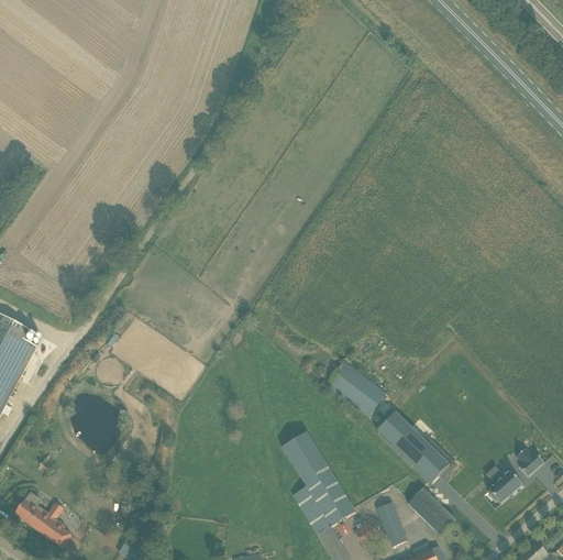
[(0,313),(0,413),(37,344),(24,338),(30,328),(0,313)]
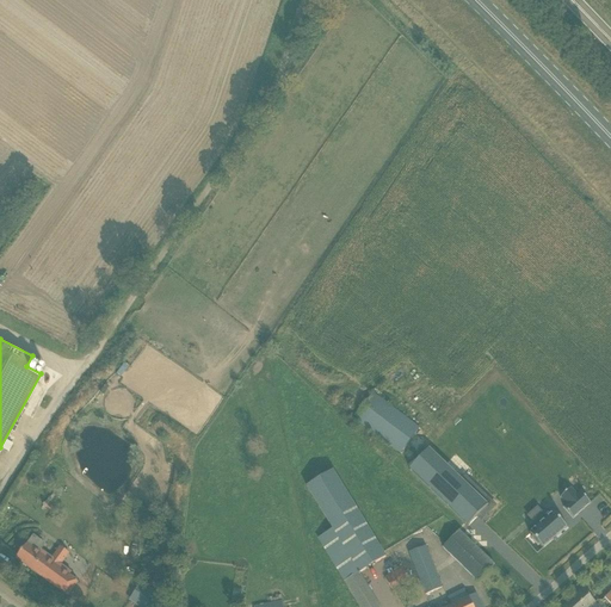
[(483,508),(491,500),(467,478),(464,482),(421,443),(412,453),(402,464),(462,519),(474,507),(477,512),(482,507),(483,508)]
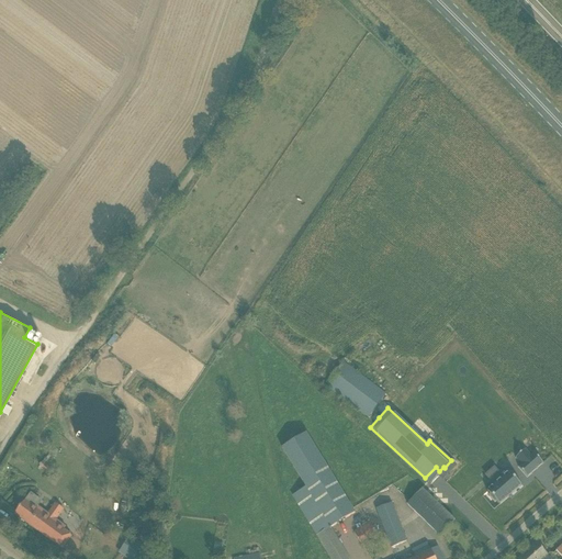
[(306,484),(292,493),(332,558),(346,558),(350,557),(330,525),(355,510),(306,431),(282,445),(306,484)]
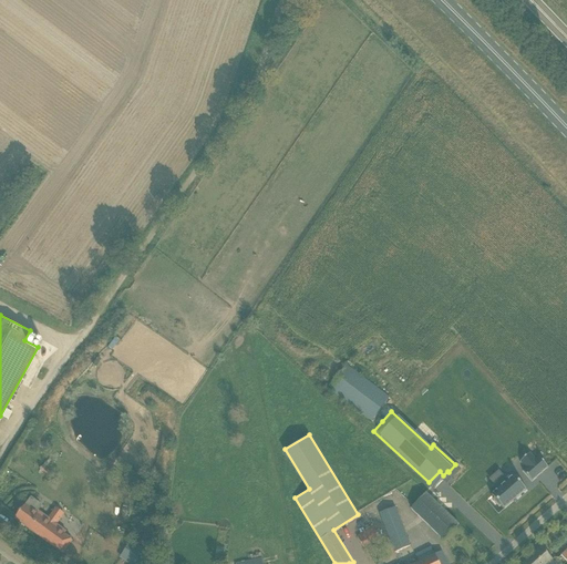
[(529,450),(519,459),(526,465),(523,468),(532,478),(547,464),(539,454),(536,457),(529,450)]
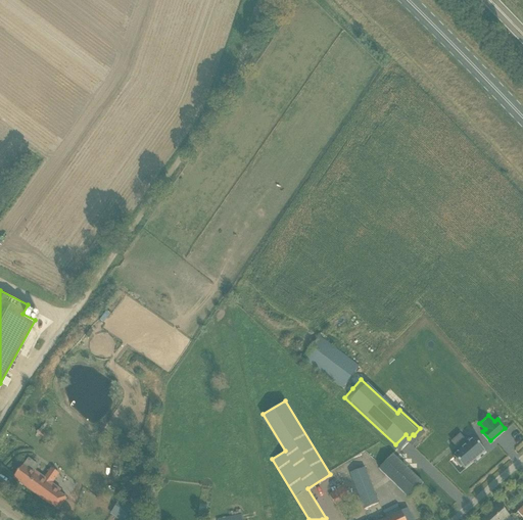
[(461,464),(464,467),(484,448),(473,436),(467,441),(463,437),(456,444),(459,448),(453,455),(455,458),(454,459),(459,465),(461,464)]
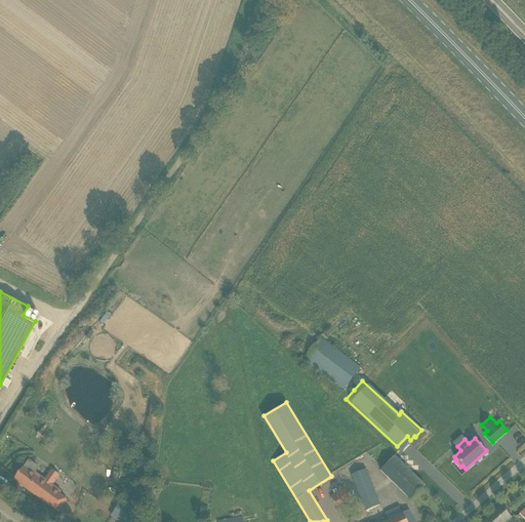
[(410,497),(425,483),(394,454),(379,469),(410,497)]
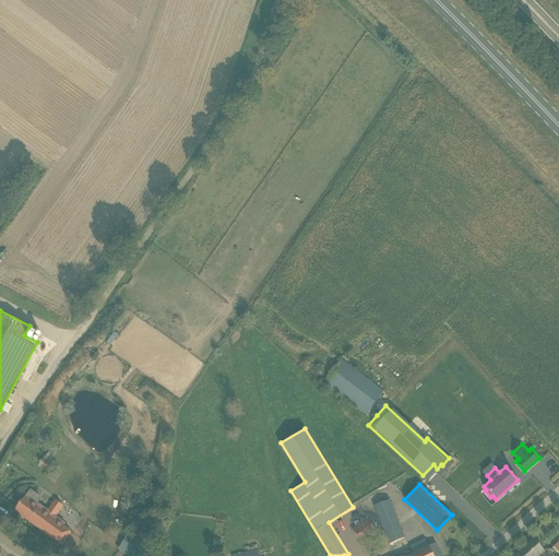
[(36,504),(34,501),(24,495),(14,508),(61,543),(68,534),(71,530),(62,524),(64,521),(55,513),(62,504),(55,498),(47,508),(38,501),(36,504)]
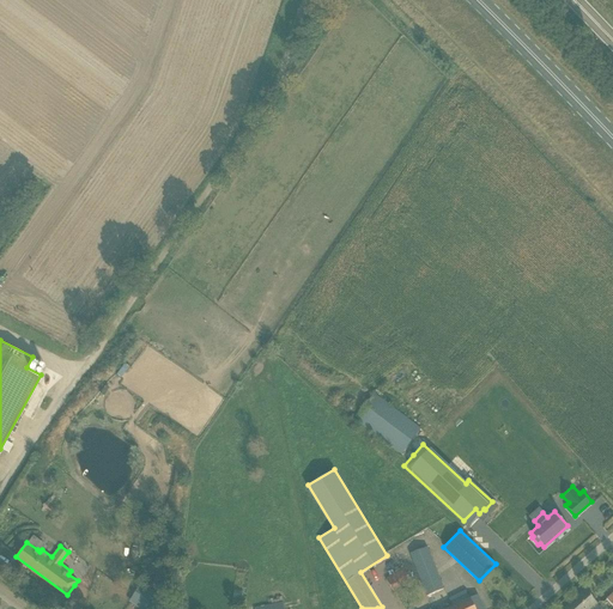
[(429,544),(410,552),(426,595),(445,586),(429,544)]
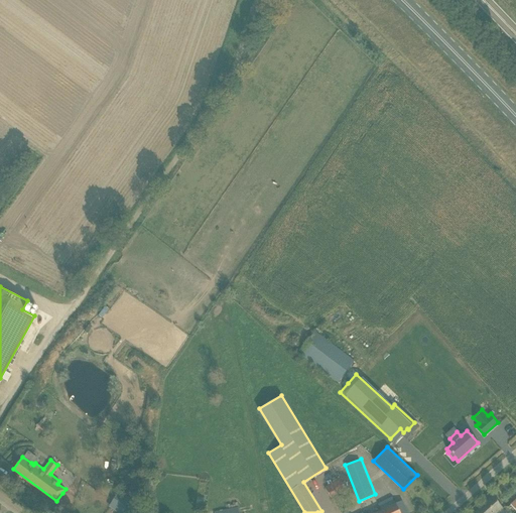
[(345,485),(339,476),(325,486),(331,495),(345,485)]
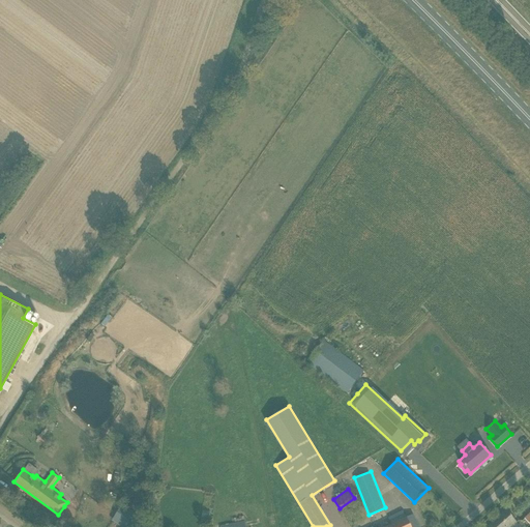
[(114,517),(129,526),(138,516),(121,504),(114,517)]
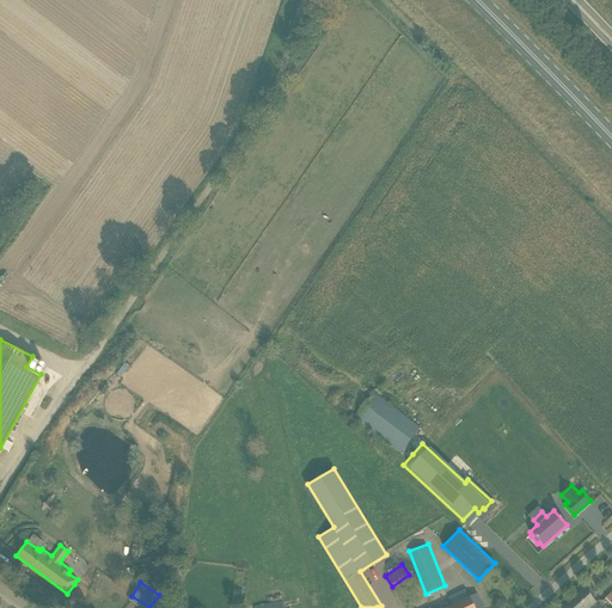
[(587,607),(598,599),(585,585),(558,607),(587,607)]
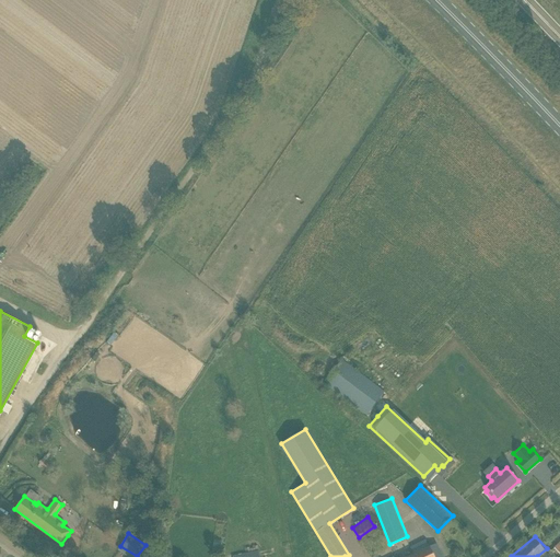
[(442,556),(435,542),(429,545),(424,537),(410,545),(413,553),(404,556),(394,556),(394,555),(388,556),(442,556)]
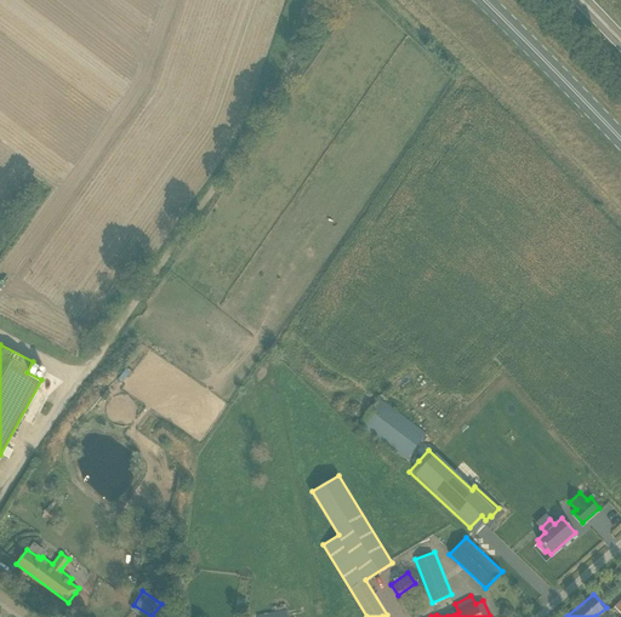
[(288,616),(286,606),(257,613),(257,616),(288,616)]
